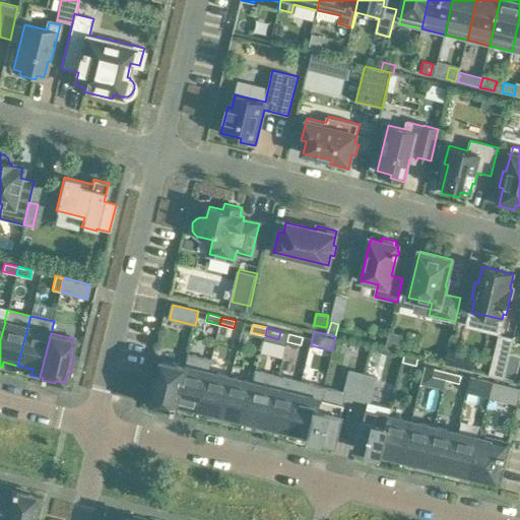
[(304,336),(289,333),(287,341),(302,344),(304,336)]
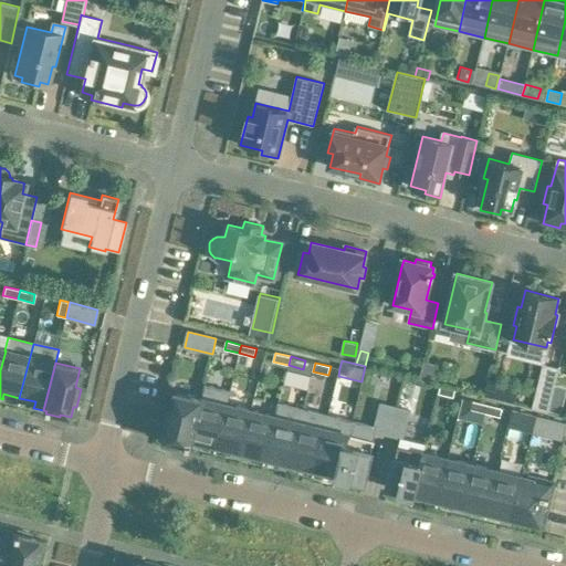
[(423,363),(419,379),(430,383),(435,365),(423,363)]
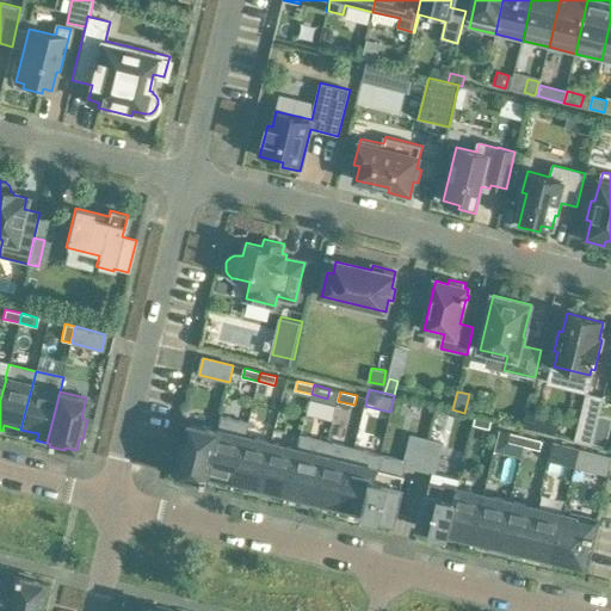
[(576,439),(592,444),(604,397),(587,394),(576,439)]
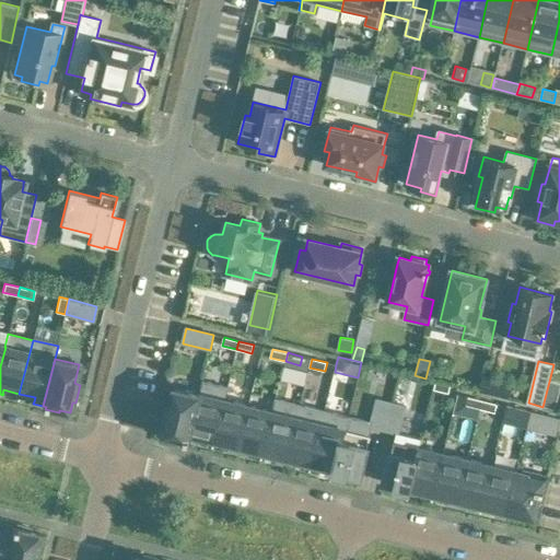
[(451,384),(436,381),(434,389),(448,393),(451,384)]
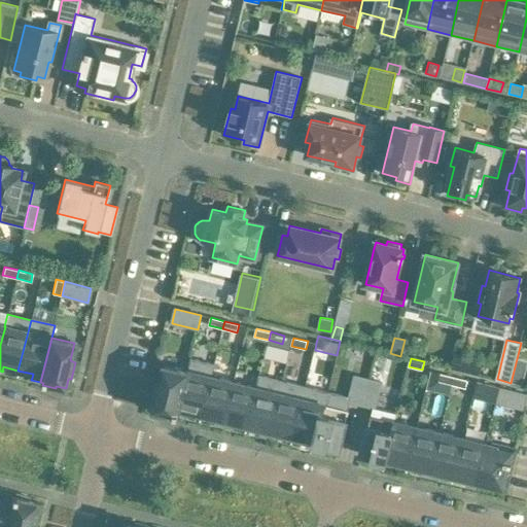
[(215,364),(214,364),(190,359),(187,371),(177,415),(186,417),(186,416),(186,412),(203,416),(212,377),(215,364)]
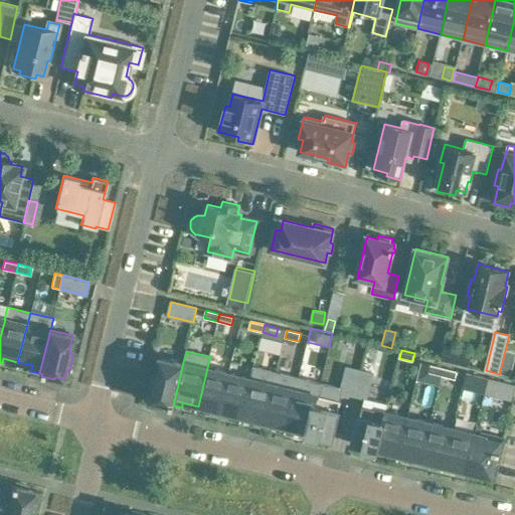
[(169,407),(170,405),(173,405),(183,362),(161,357),(157,374),(152,373),(148,389),(150,390),(148,399),(158,402),(157,404),(169,407)]
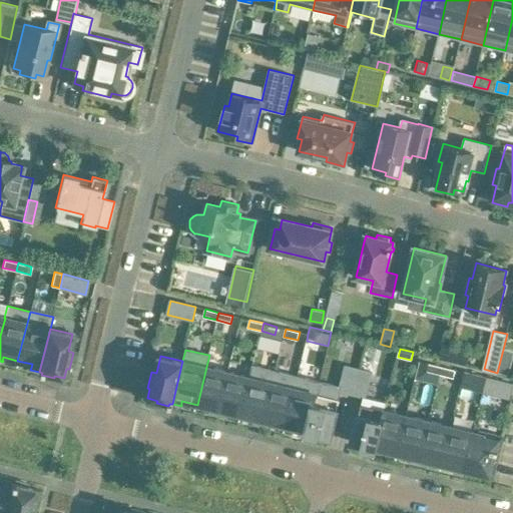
[(426,372),(440,375),(442,367),(428,364),(426,372)]
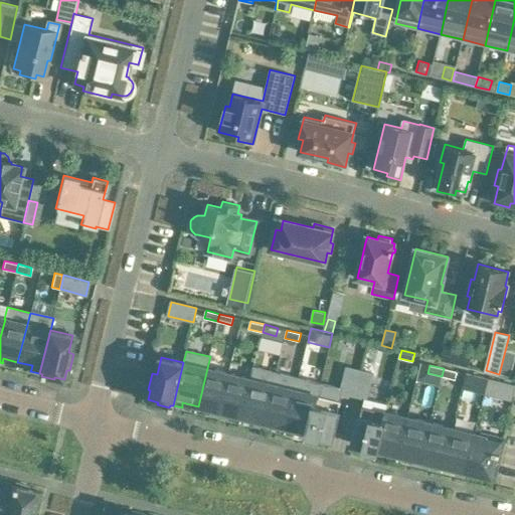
[(227,413),(241,416),(253,367),(252,367),(250,378),(228,373),(218,416),(226,418),(226,417),(227,413)]
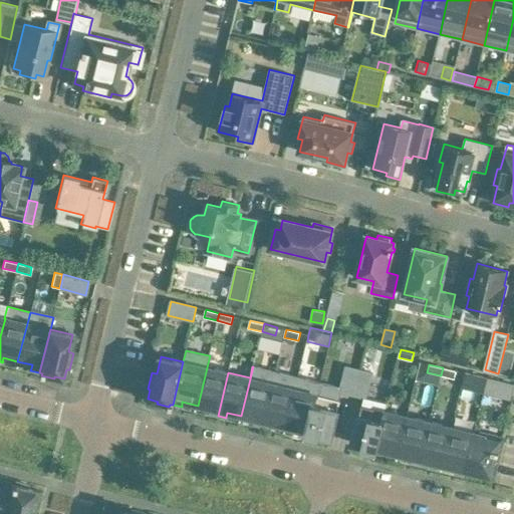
[(254,425),(262,427),(276,371),(253,366),(241,416),(256,420),(255,424),(254,424),(254,425)]
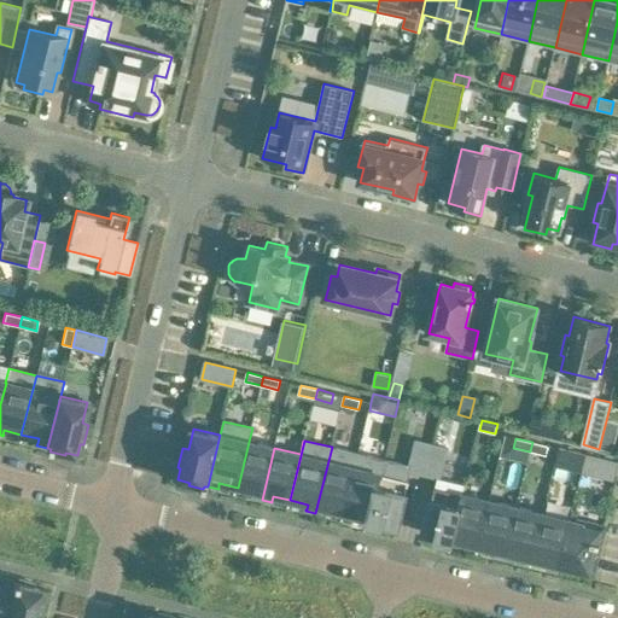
[(410,472),(425,474),(432,444),(417,441),(409,466),(385,460),(369,526),(379,529),(379,528),(378,526),(379,522),(384,523),(384,522),(398,525),(409,482),(408,481),(410,472)]
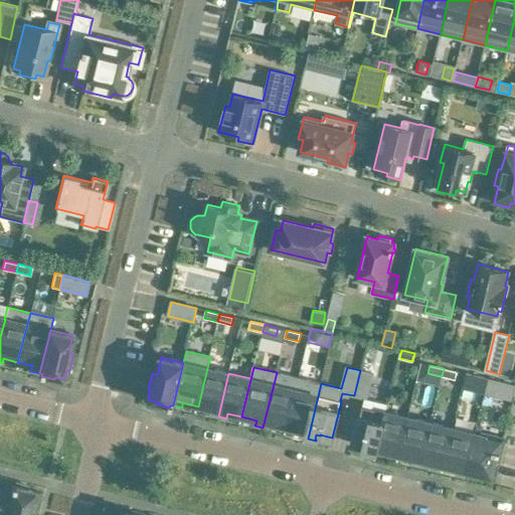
[(210,414),(218,416),(228,373),(207,368),(198,406),(211,409),(210,413),(210,414)]
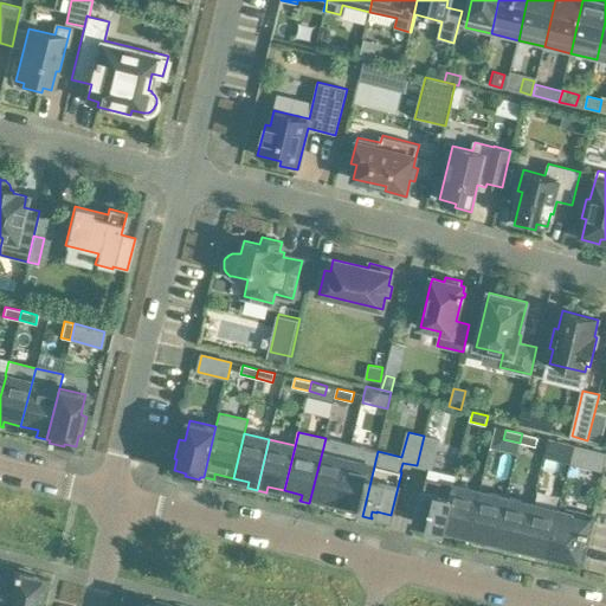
[(539,437),(522,433),(520,443),(536,446),(539,437)]
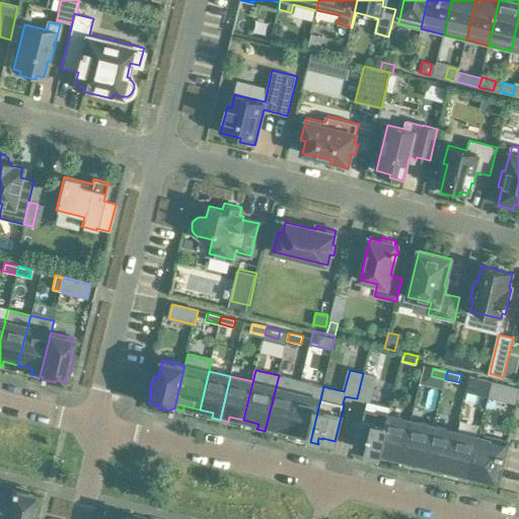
[(378,458),(388,415),(390,408),(370,402),(376,376),(363,373),(357,398),(368,401),(366,410),(365,410),(356,447),(368,450),(371,451),(371,455),(370,455),(370,456),(378,458)]
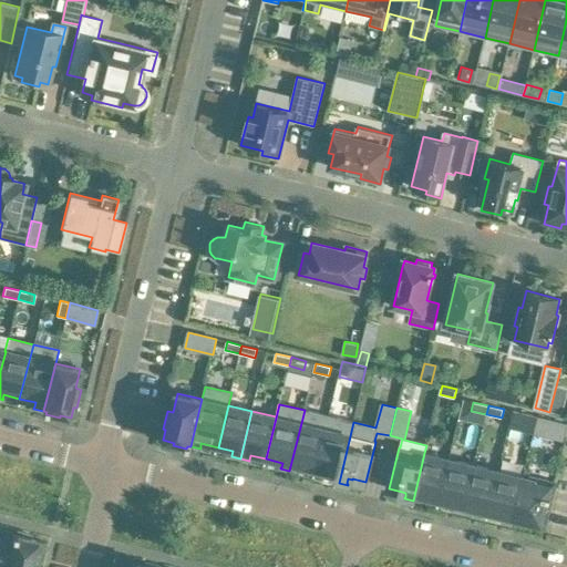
[(299,467),(316,471),(329,416),(305,410),(289,471),(298,473),(299,472),(298,472),(299,467)]
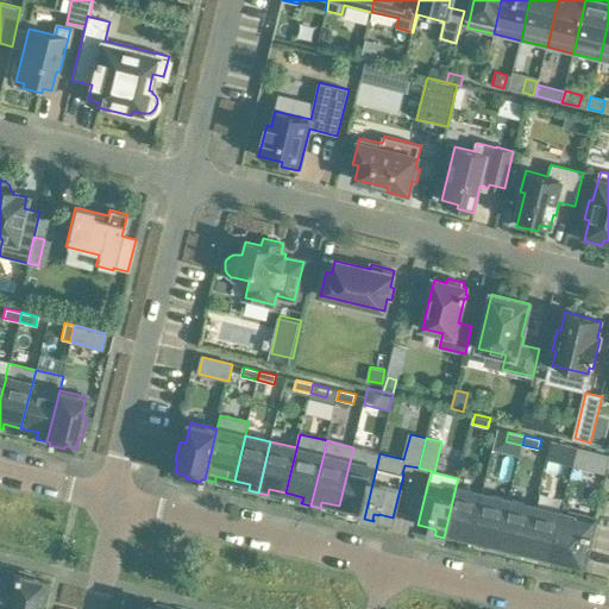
[(573,465),(577,449),(551,441),(547,458),(573,465)]
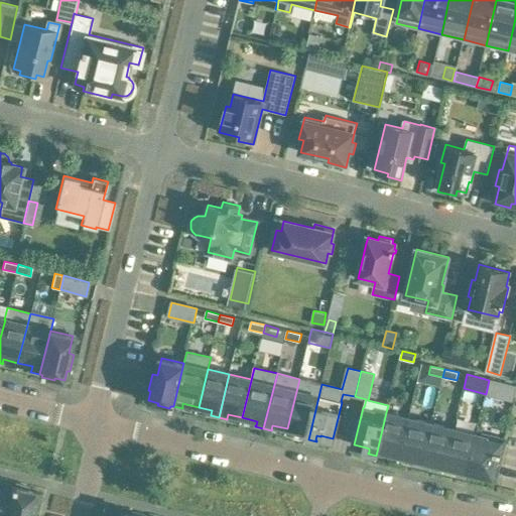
[(299,437),(308,439),(321,384),(299,379),(287,428),(301,432),(300,436),(299,437)]
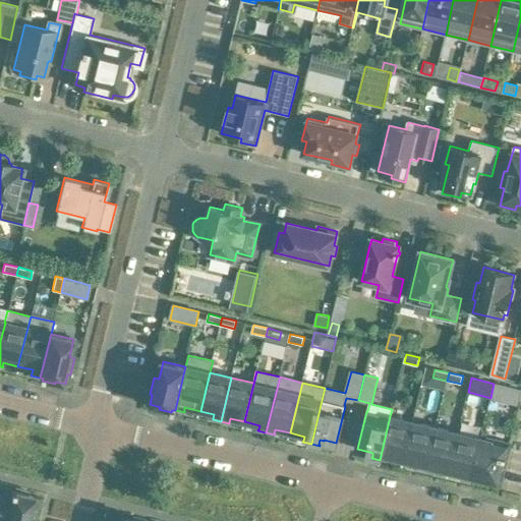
[(520,390),(495,384),(491,398),(517,404),(520,390)]
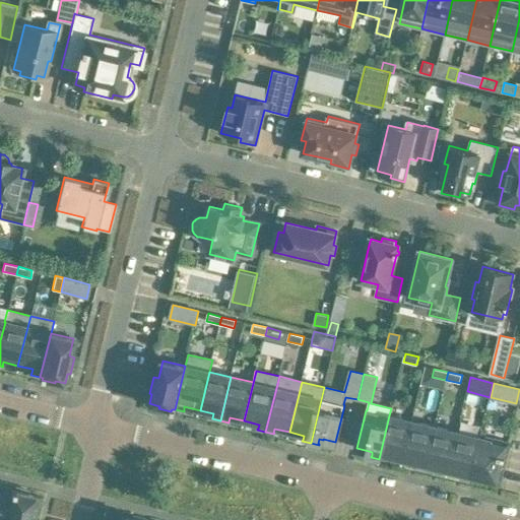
[(411,421),(389,415),(379,459),(387,461),(387,460),(388,456),(402,459),(411,421)]
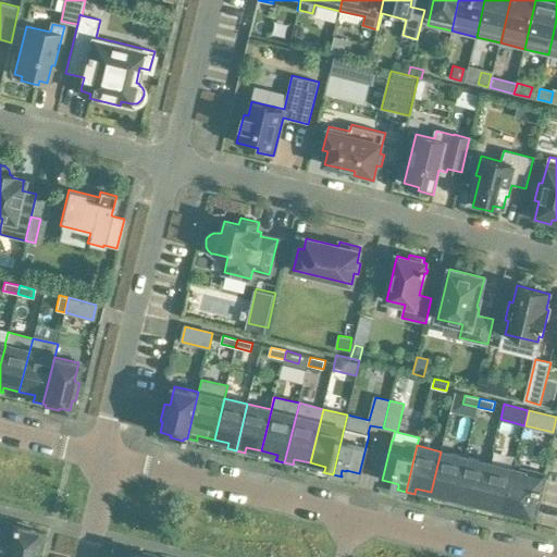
[(466,457),(441,452),(431,492),(447,496),(446,500),(445,500),(445,502),(454,504),(466,457)]
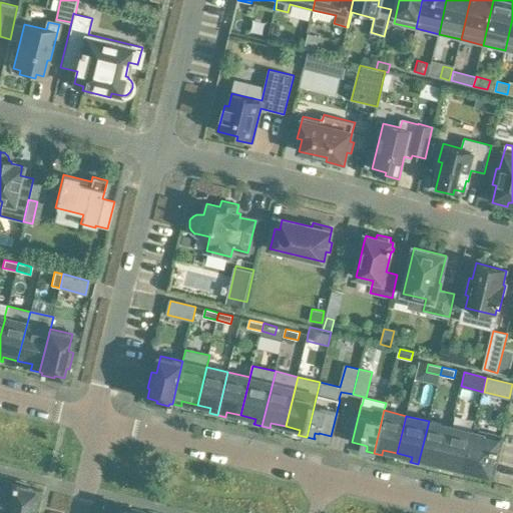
[(451,427),(429,421),(418,464),(426,466),(427,465),(426,465),(427,461),(442,464),(451,427)]
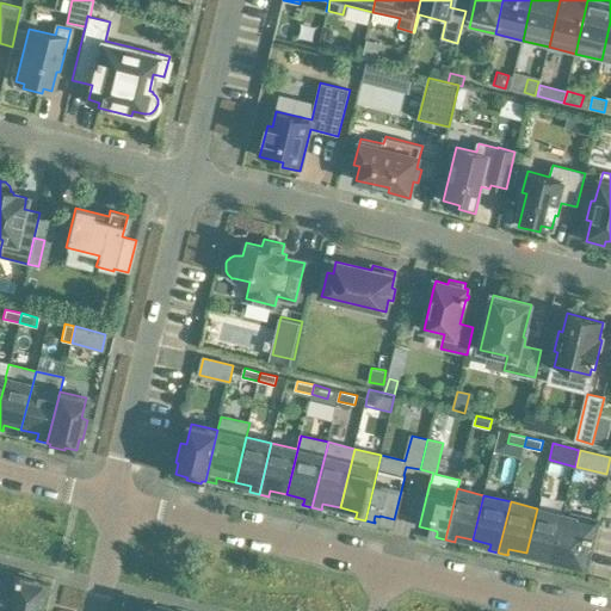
[(537,508),(526,553),(543,557),(542,562),(541,563),(551,566),(554,560),(565,514),(537,508)]
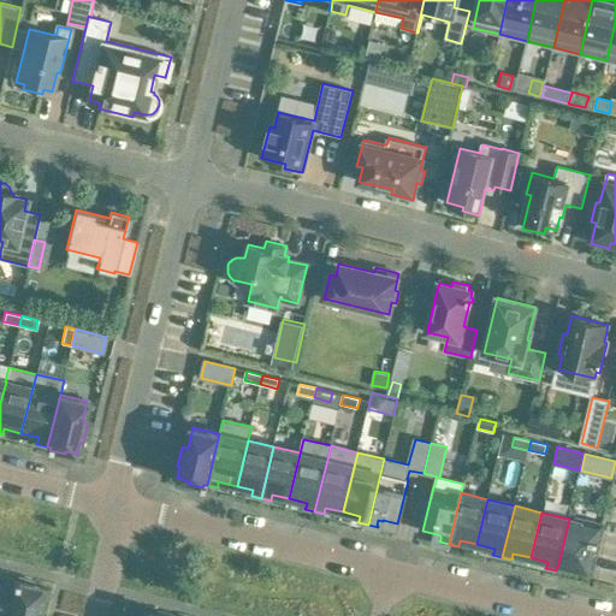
[(584,522),(569,519),(558,564),(587,572),(591,561),(593,561),(599,539),(598,539),(602,523),(585,520),(584,522)]
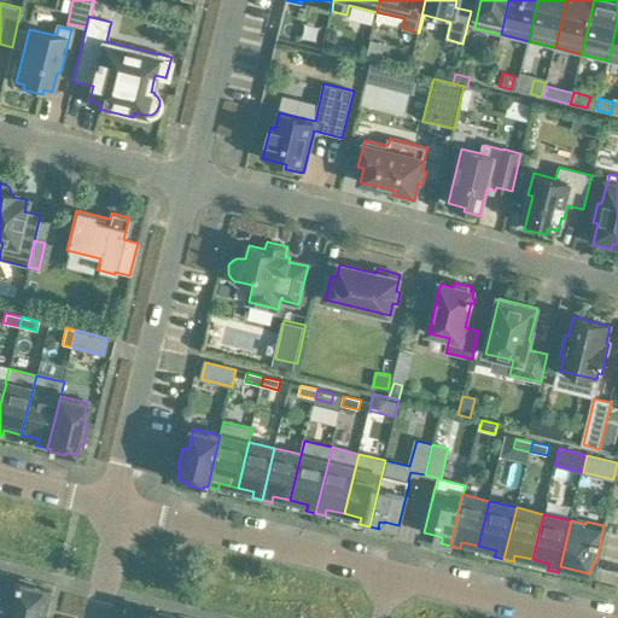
[(6,617),(16,581),(0,577),(0,617),(6,617)]
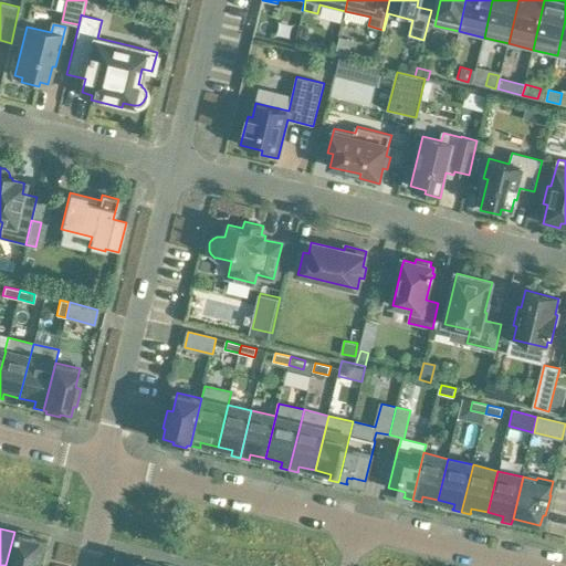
[(17,533),(14,532),(6,565),(37,565),(41,549),(39,549),(41,538),(30,536),(31,533),(17,530),(17,533)]
